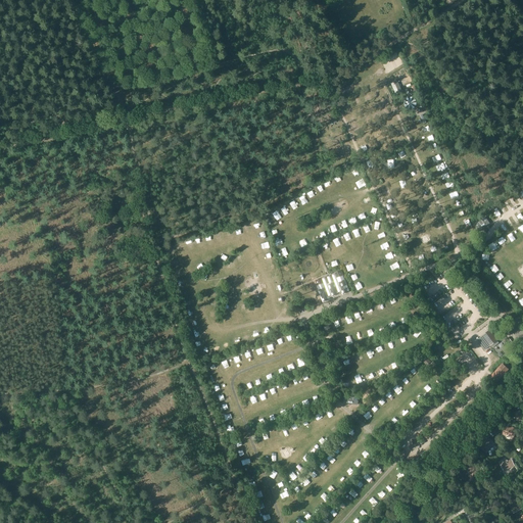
[(510,199),(506,202),(512,210),(516,207),(510,199)]
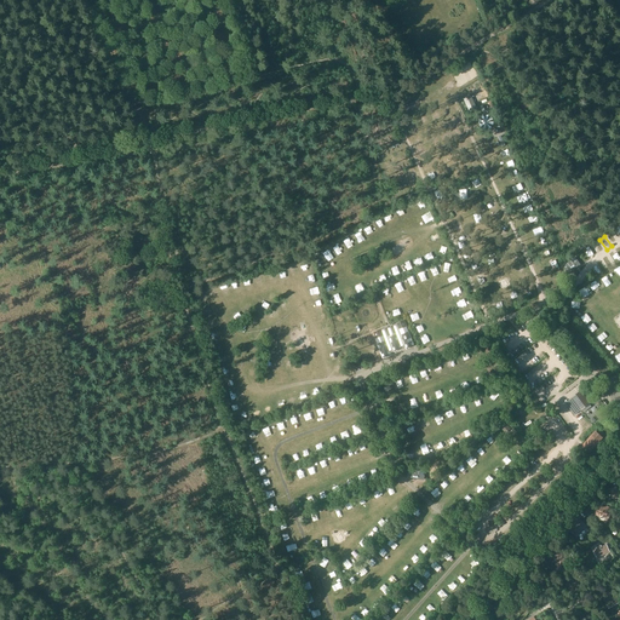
[(587,248),(581,252),(589,262),(593,258),(587,248)]
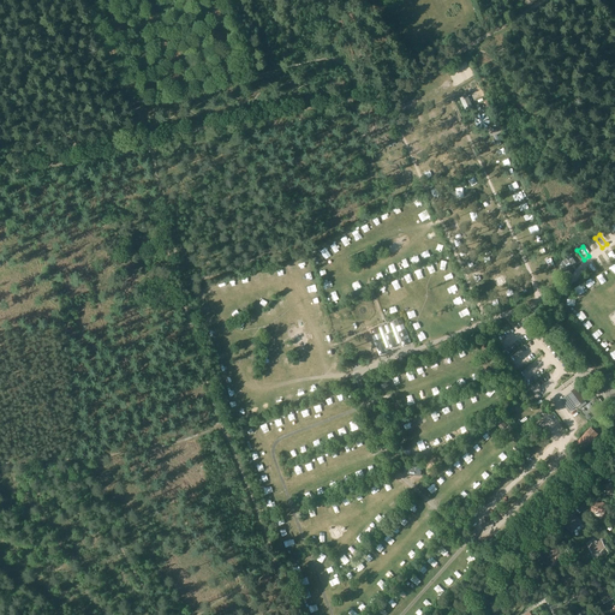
[(571,255),(559,264),(563,272),(577,263),(571,255)]
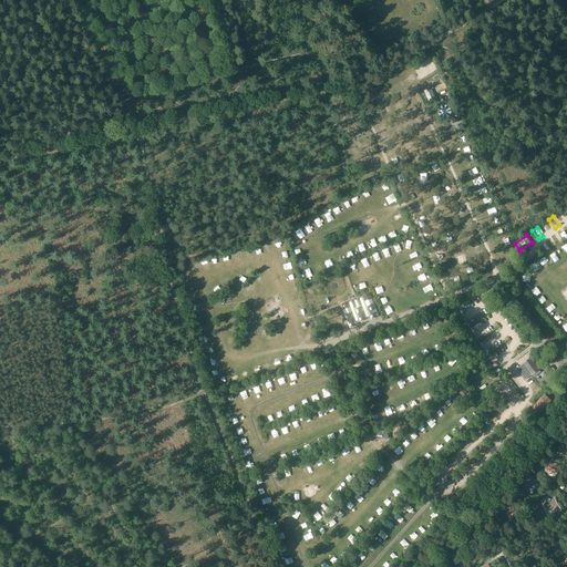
[(353,311),(358,322),(371,318),(367,307),(373,303),(374,303),(370,292),(341,303),(346,315),(352,312),(353,311)]
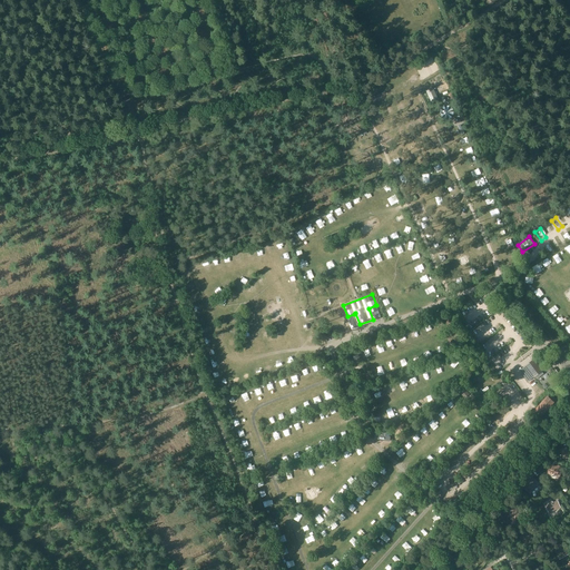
[(369,308),(373,320),(373,321),(381,318),(376,305),(375,305),(369,308)]
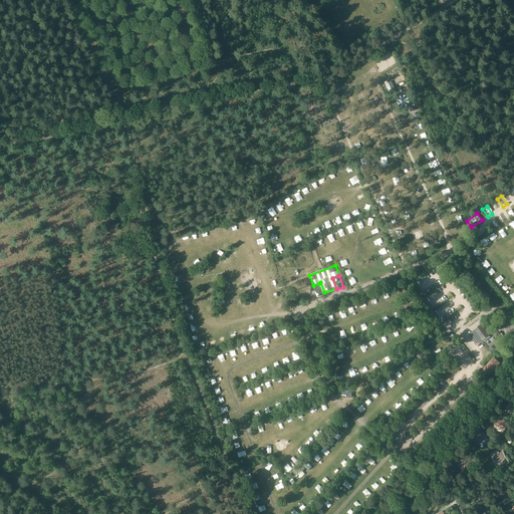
[(313,285),(317,297),(324,294),(324,292),(320,282),(319,283),(313,285)]
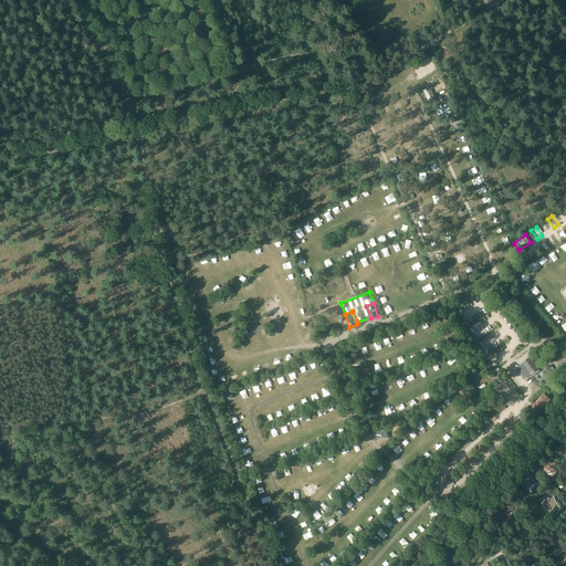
[(522,363),(525,367),(531,374),(540,367),(538,366),(537,367),(530,357),(522,363)]
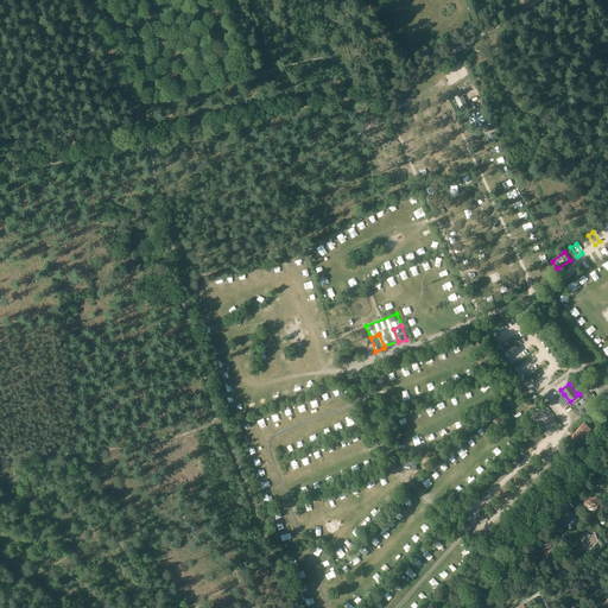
[(504,407),(514,400),(511,396),(501,403),(504,407)]
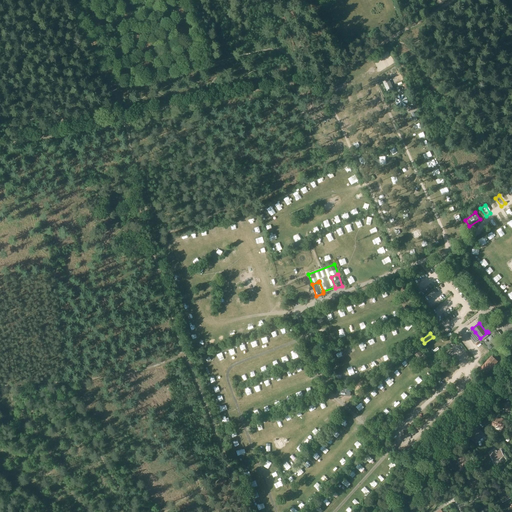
[(492,356),(481,369),(486,374),(498,361),(492,356)]
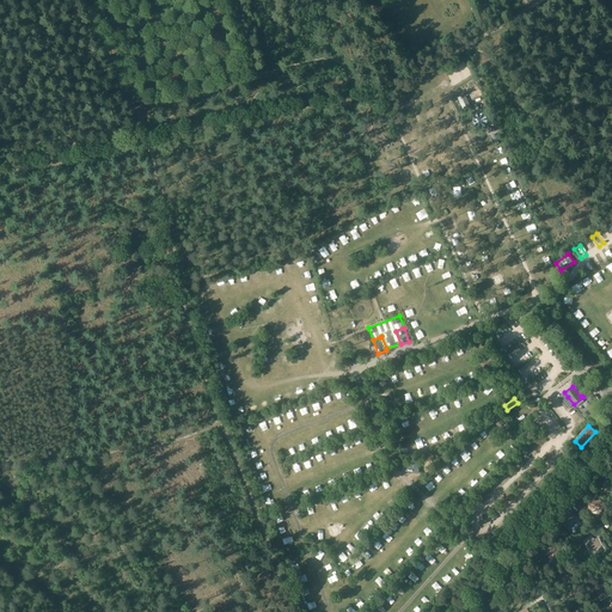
[(418,473),(420,469),(418,469),(420,464),(405,463),(403,471),(418,473)]
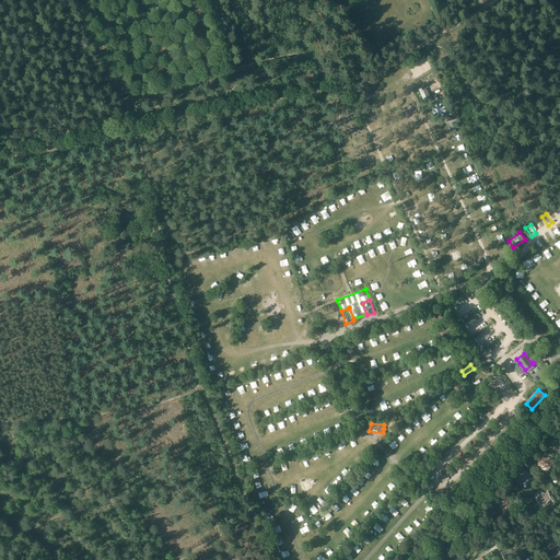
[(559,452),(559,451),(559,443),(558,439),(550,442),(555,452),(558,450),(559,452)]
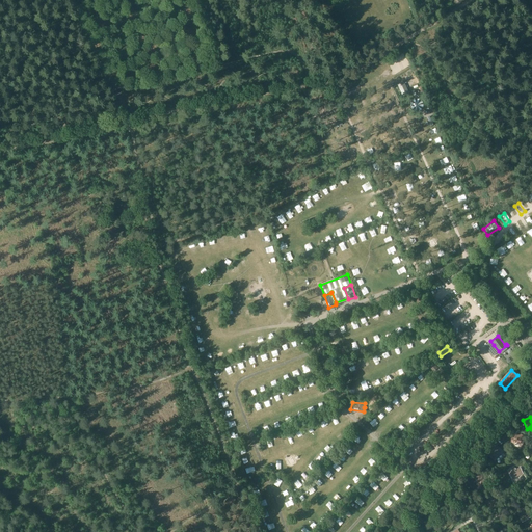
[(516,434),(514,437),(512,436),(510,442),(515,444),(516,443),(524,446),(526,437),(516,434)]
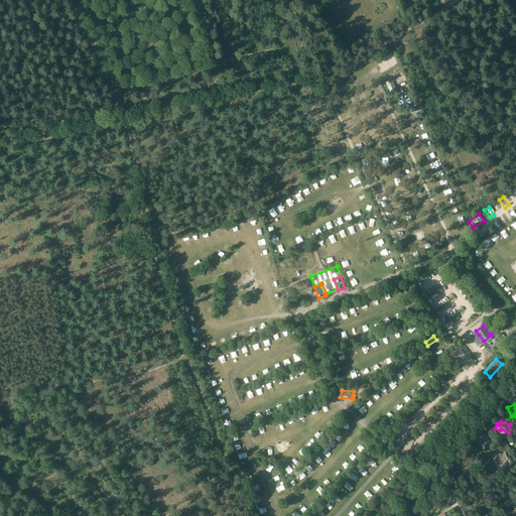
[(488,429),(481,435),(489,443),(495,437),(488,429)]
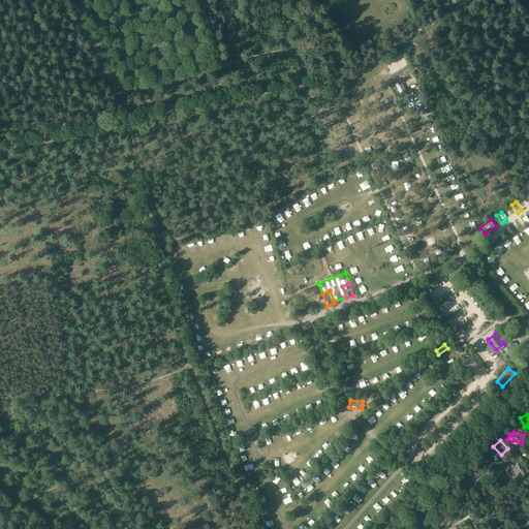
[(509,476),(521,471),(518,465),(514,466),(512,464),(508,466),(509,468),(506,469),(509,476)]
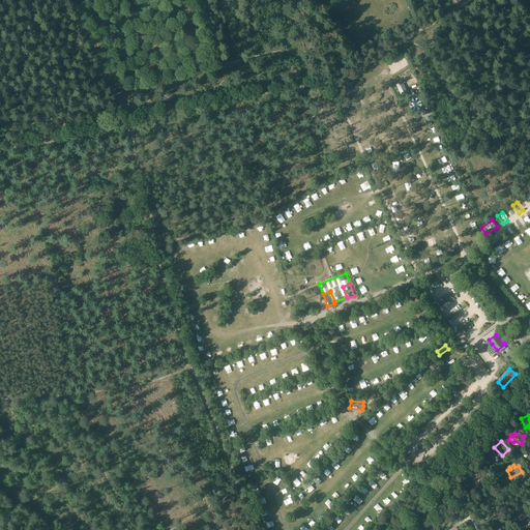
[(475,488),(483,487),(482,476),(481,476),(480,472),(472,473),(473,478),(474,478),(475,483),(475,488)]
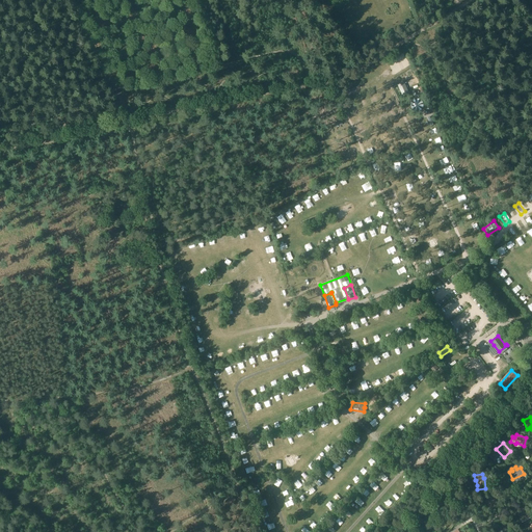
[(493,498),(488,496),(484,503),(495,507),(498,500),(493,498)]
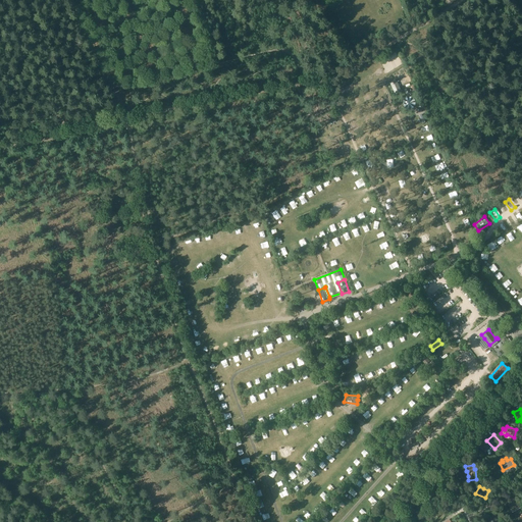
[(516,504),(514,499),(507,503),(512,513),(521,508),(518,503),(516,504)]
